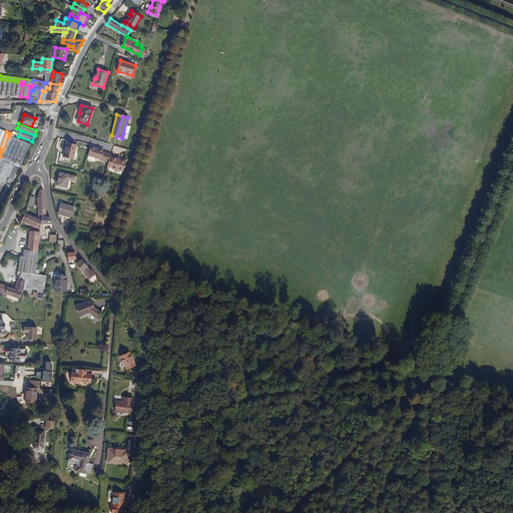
[(0,194),(7,178),(23,141),(13,137),(9,135),(0,156),(0,194)]
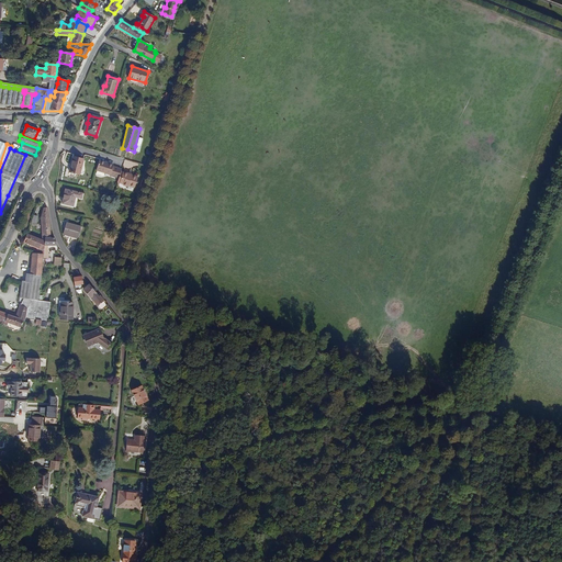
[(8,195),(17,199),(25,179),(24,179),(33,158),(25,155),(8,195)]
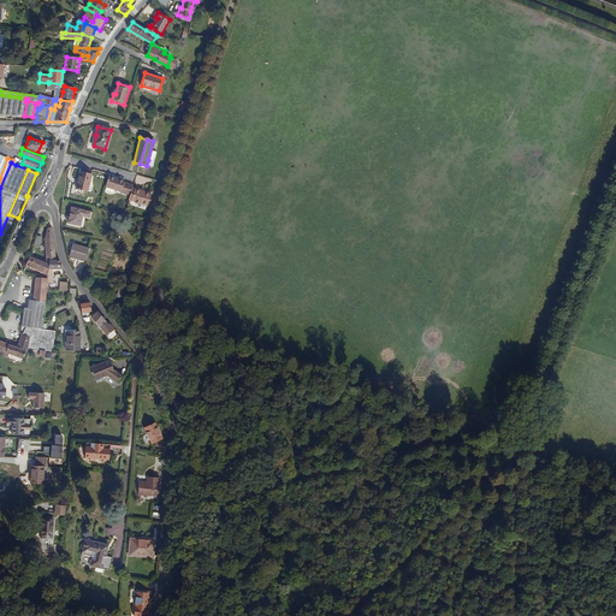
[(92,175),(80,172),(76,188),(87,191),(92,175)]
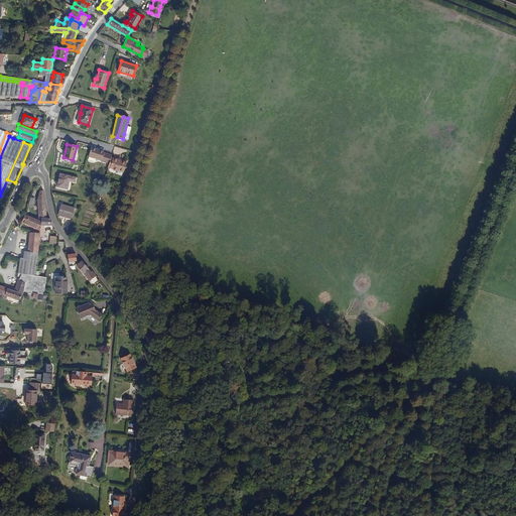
[(109,163),(111,157),(111,156),(112,154),(104,152),(104,151),(91,147),(89,156),(101,160),(109,163)]
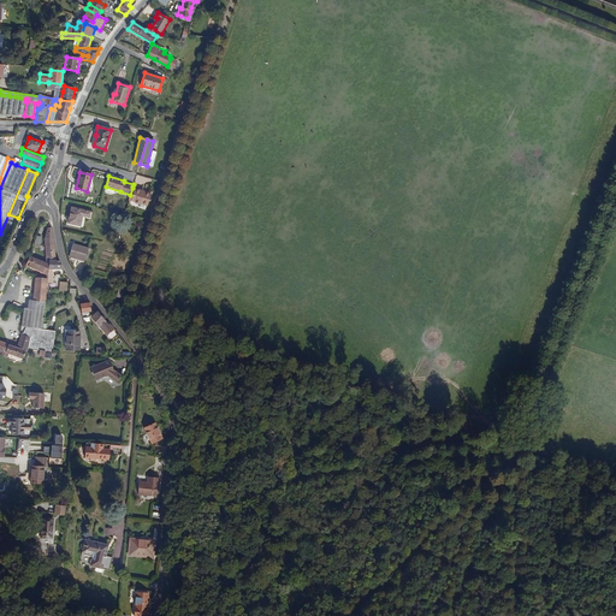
[(130,195),(129,200),(135,201),(135,202),(141,203),(141,202),(148,205),(152,193),(132,188),(130,195)]
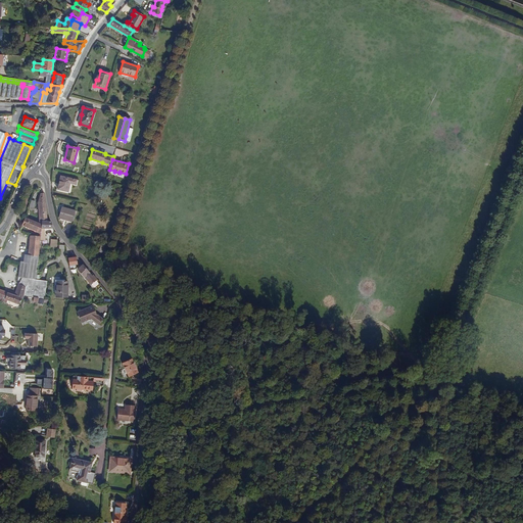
[(77,180),(61,177),(60,184),(59,184),(57,190),(67,192),(69,183),(76,185),(77,180)]
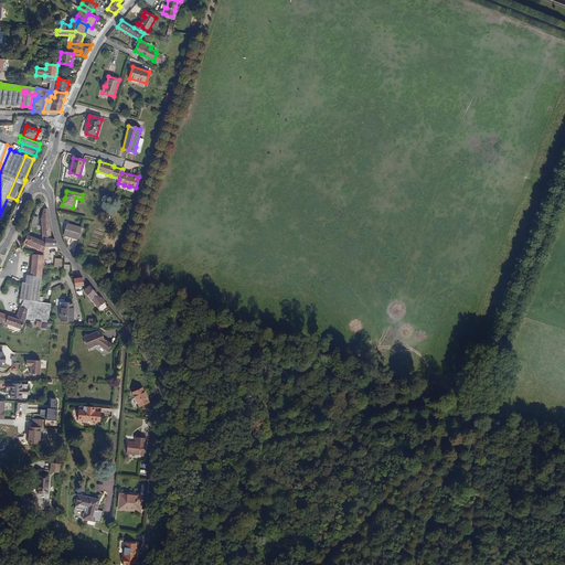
[(45,240),(51,240),(50,223),(48,209),(44,209),(41,220),(42,241),(45,243),(45,240)]
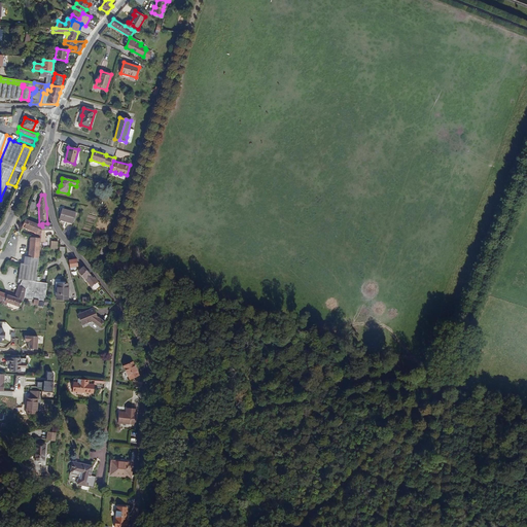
[(59,220),(72,223),(75,213),(62,209),(59,220)]
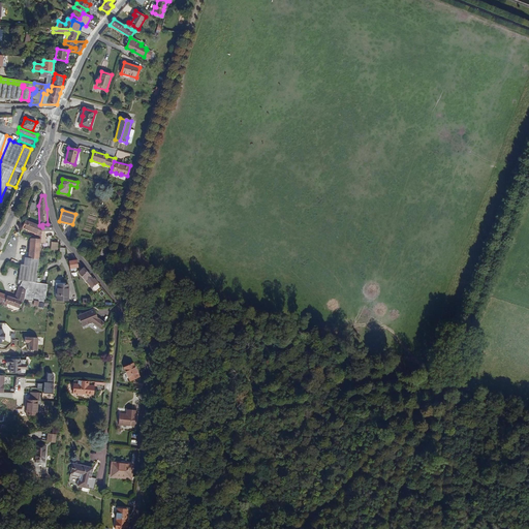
[(19,281),(17,285),(20,286),(23,281),(36,283),(38,259),(40,242),(40,240),(41,230),(41,231),(42,227),(39,225),(26,220),(22,229),(26,230),(27,228),(34,231),(31,239),(31,238),(29,258),(28,258),(27,266),(21,265),(21,267),(19,281)]
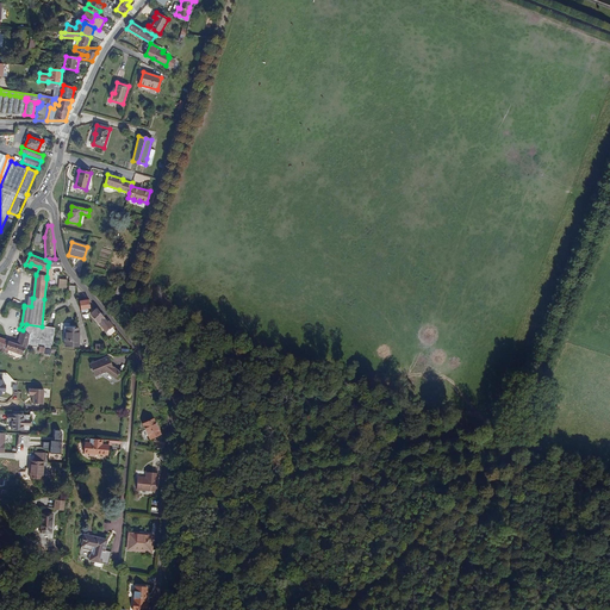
[(58,267),(61,267),(60,259),(55,259),(49,259),(49,262),(48,267),(47,280),(53,280),(53,269),(53,267),(58,267)]
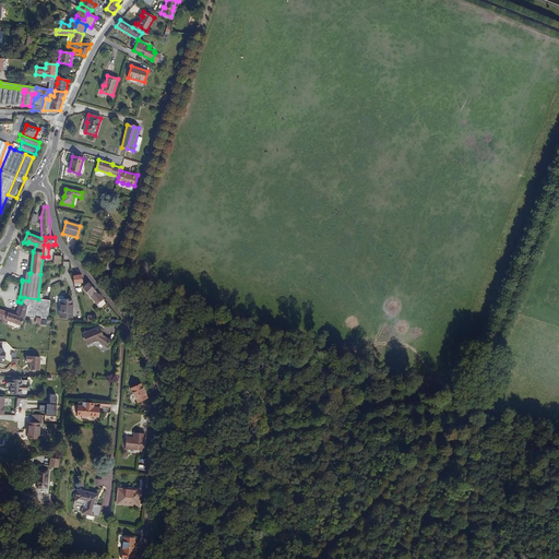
[(73,276),(74,284),(82,283),(81,275),(73,276)]
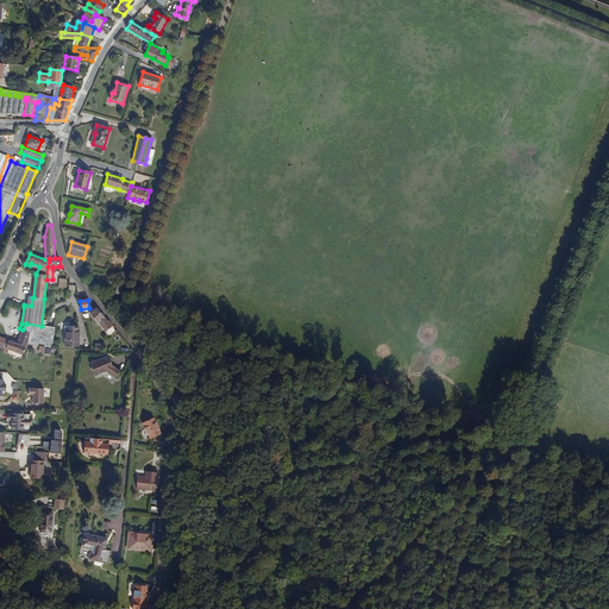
[(105,332),(113,327),(108,321),(107,321),(105,319),(95,308),(90,313),(105,332)]
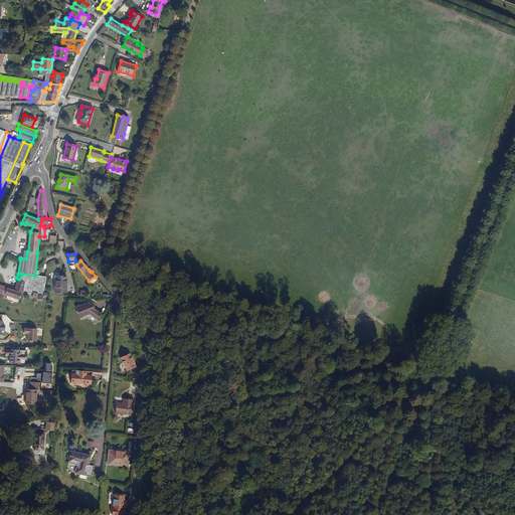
[(38,294),(43,295),(46,277),(44,277),(39,276),(35,276),(22,274),(19,279),(19,280),(25,283),(23,291),(33,293),(38,294)]
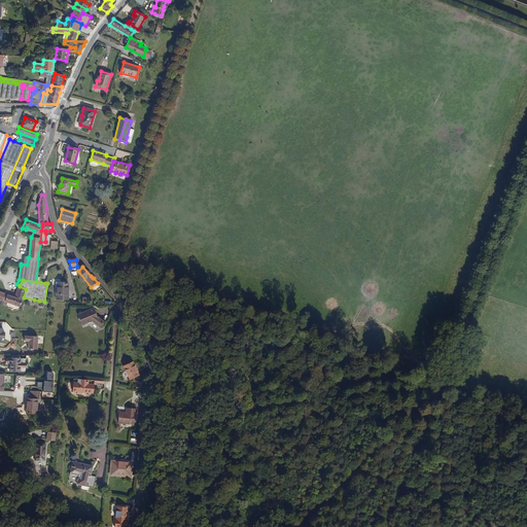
[(65,281),(55,281),(55,294),(57,295),(57,300),(68,300),(68,284),(65,283),(65,281)]
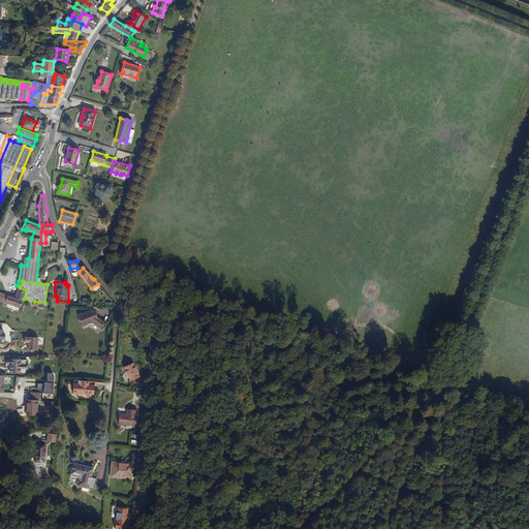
[(23,299),(24,299),(26,290),(20,287),(16,297),(8,293),(7,297),(0,293),(0,303),(7,306),(8,304),(20,308),(23,299)]
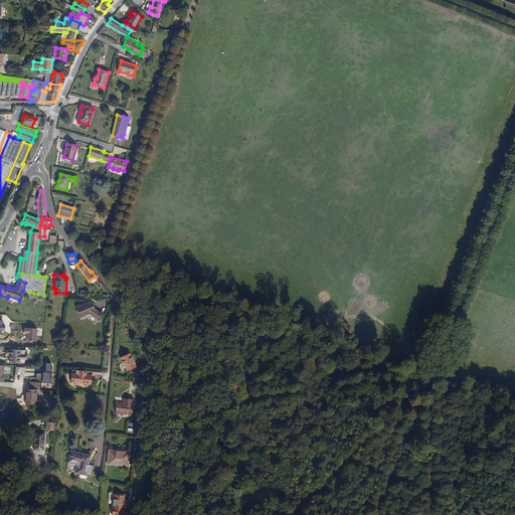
[(92,300),(75,306),(79,317),(90,313),(98,319),(102,315),(95,309),(92,300)]
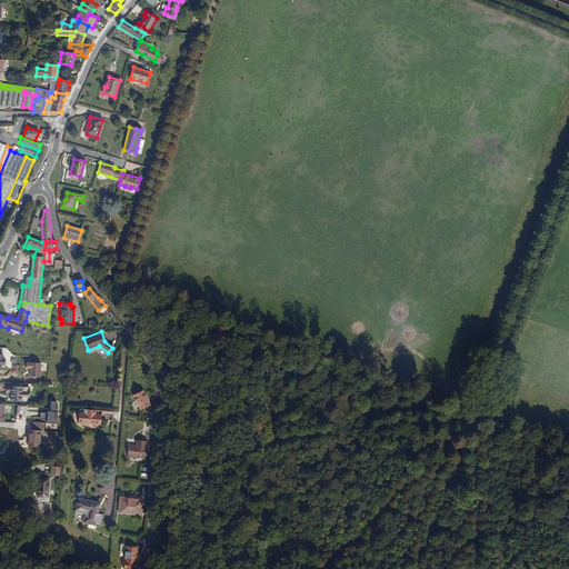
[(41,378),(42,363),(28,363),(27,369),(31,369),(31,378),(41,378)]
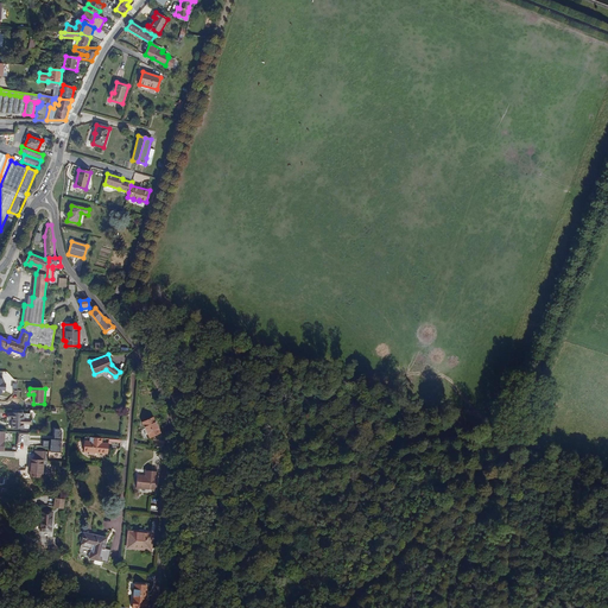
[(23,410),(13,410),(13,413),(10,413),(8,419),(11,419),(11,422),(12,422),(11,428),(29,429),(29,424),(31,424),(32,420),(29,420),(29,415),(21,413),(23,410)]
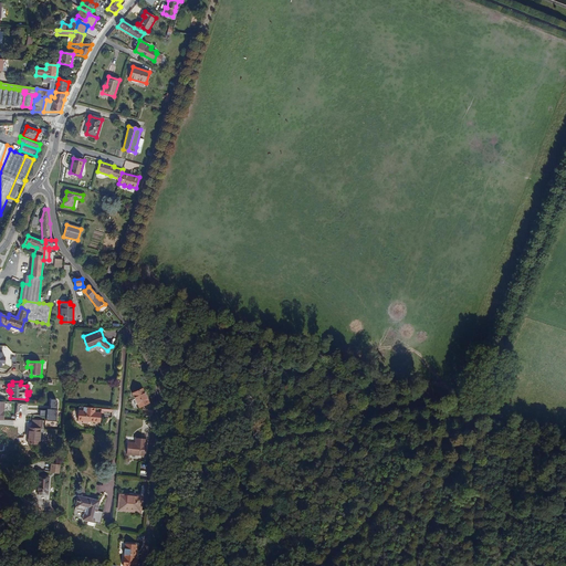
[(143,389),(133,394),(139,408),(149,402),(143,389)]
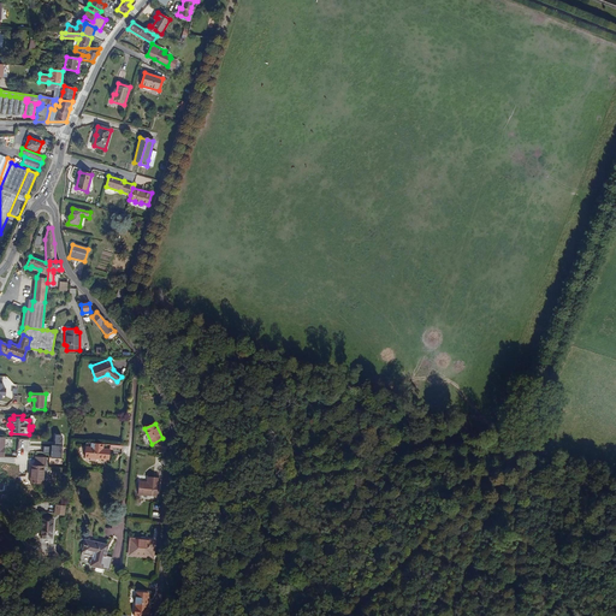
[(99,444),(86,443),(84,457),(89,458),(89,461),(95,461),(95,458),(95,457),(98,457),(98,458),(104,460),(105,449),(98,448),(99,444)]
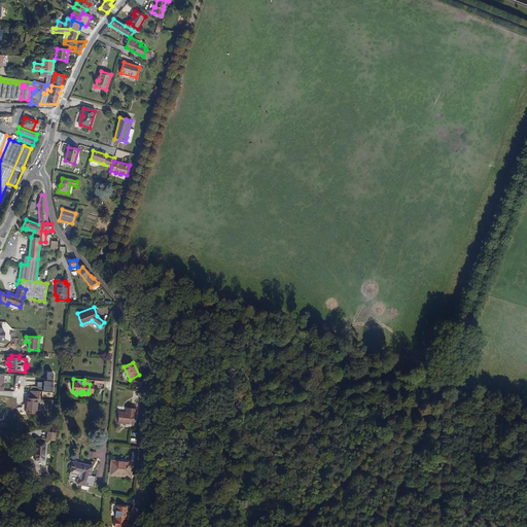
[(54,392),(55,382),(54,382),(47,381),(45,381),(44,382),(44,388),(44,391),(54,392)]
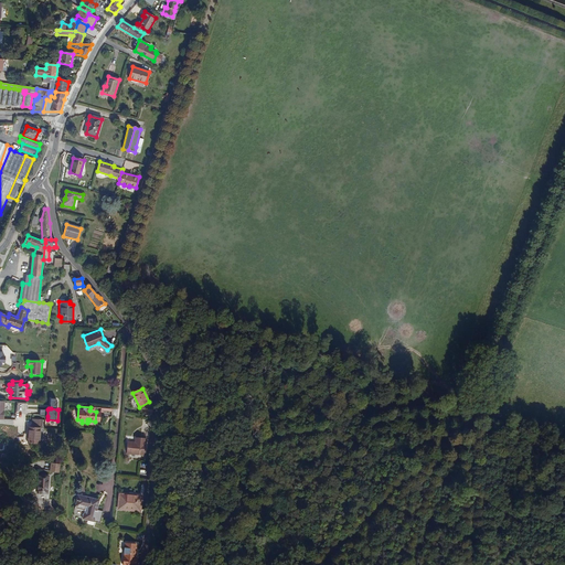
[(43,420),(33,419),(33,426),(29,426),(28,441),(40,443),(41,427),(42,427),(43,420)]
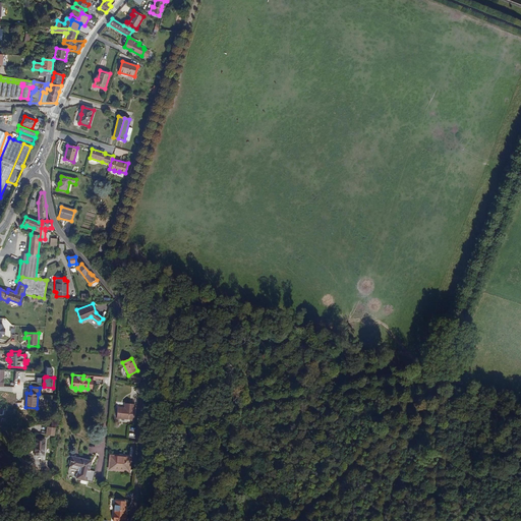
[(134,404),(125,404),(124,408),(118,407),(117,418),(134,419),(135,409),(134,409),(134,404)]
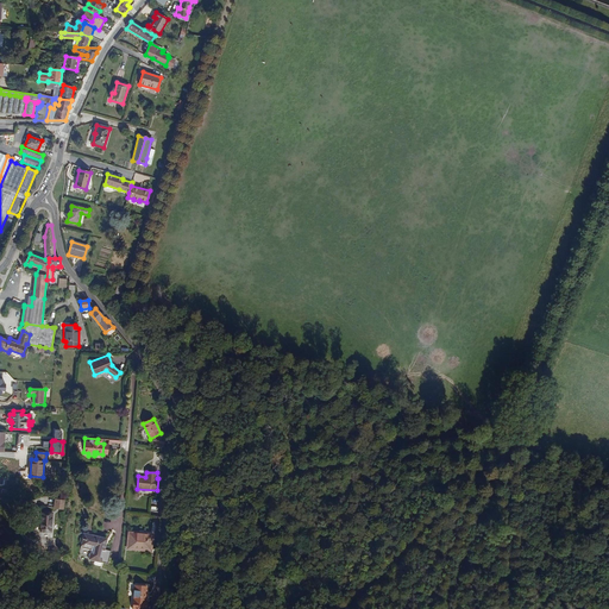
[(55,498),(55,508),(63,509),(64,500),(55,498)]
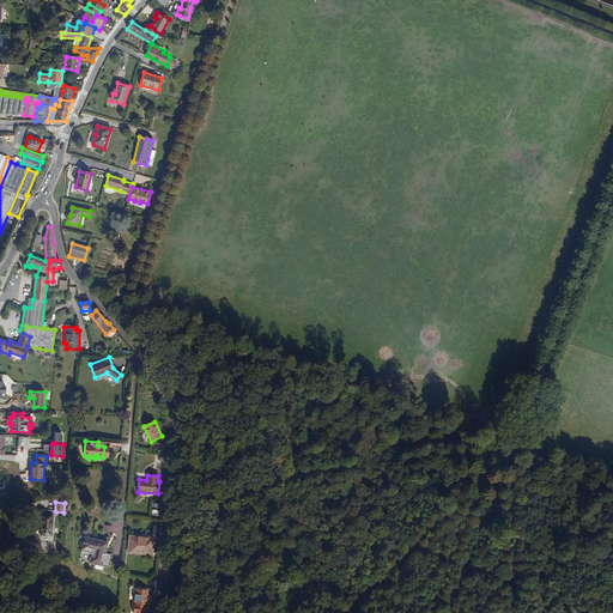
[(53,517),(43,516),(42,534),(50,535),(53,517)]
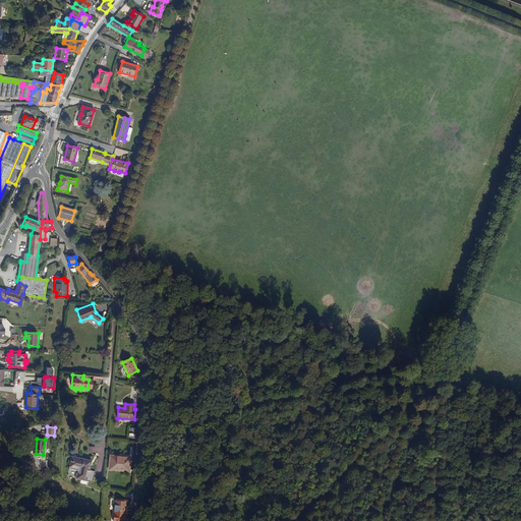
[(130,457),(110,456),(109,469),(127,471),(128,463),(130,463),(130,457)]
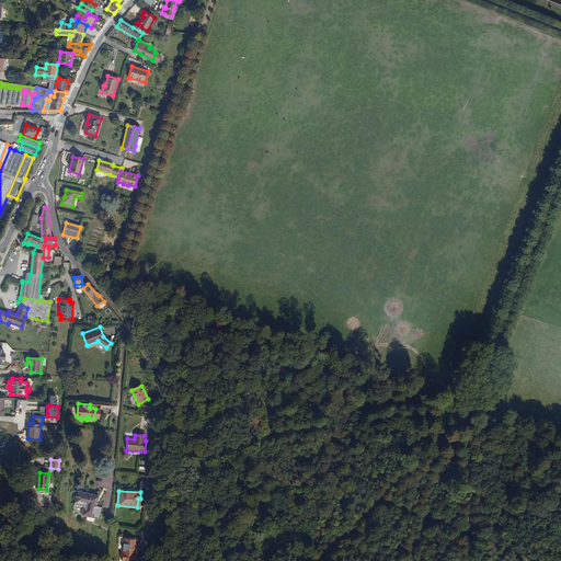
[(86,510),(83,510),(82,515),(99,519),(102,507),(94,505),(96,496),(78,492),(75,504),(83,506),(84,503),(87,503),(86,510)]
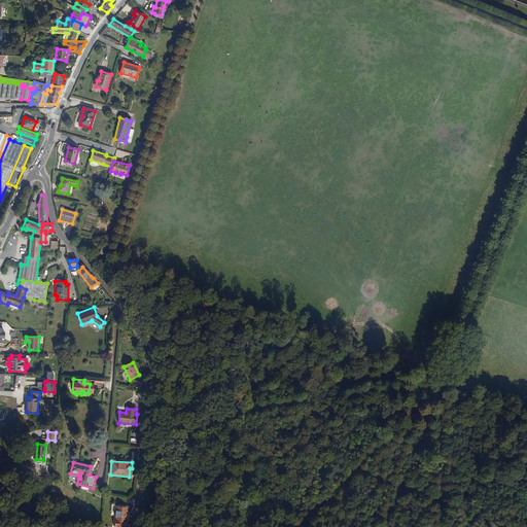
[(127,507),(116,506),(115,526),(127,526),(128,519),(126,519),(127,507)]
